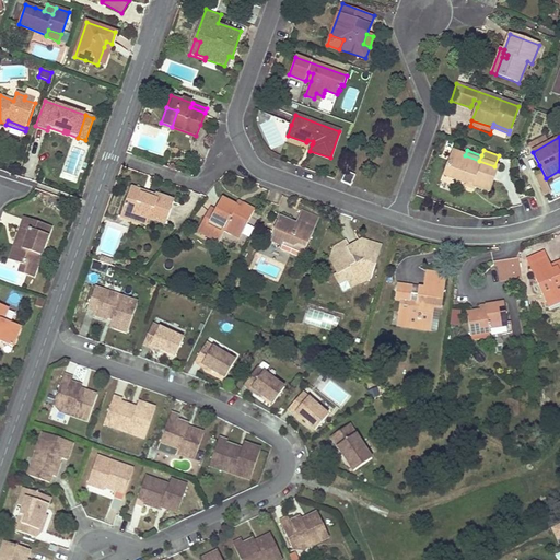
[(444,176),(466,184),(489,191),(498,167),(494,166),(479,161),(465,155),(456,152),(454,159),(451,158),(444,176)]
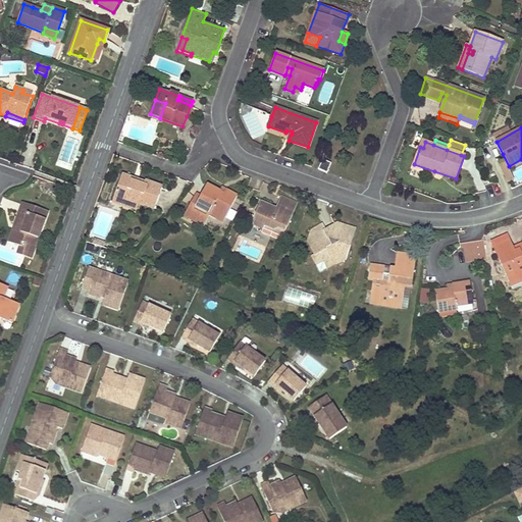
[(521,159),(509,166),(512,173),(515,171),(521,167),(521,159)]
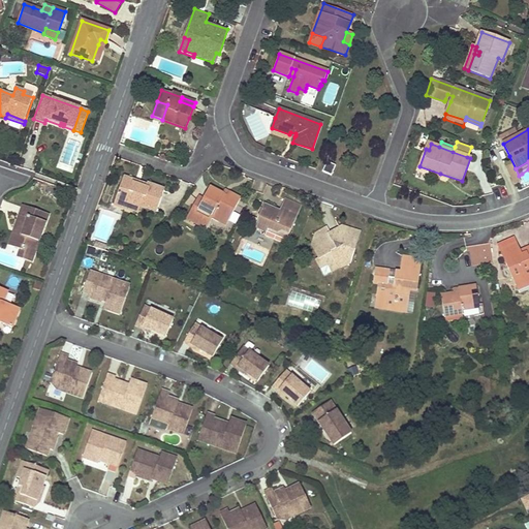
[(157,212),(160,201),(164,191),(148,185),(147,188),(133,183),(134,181),(123,178),(115,200),(131,206),(132,204),(141,207),(157,212)]
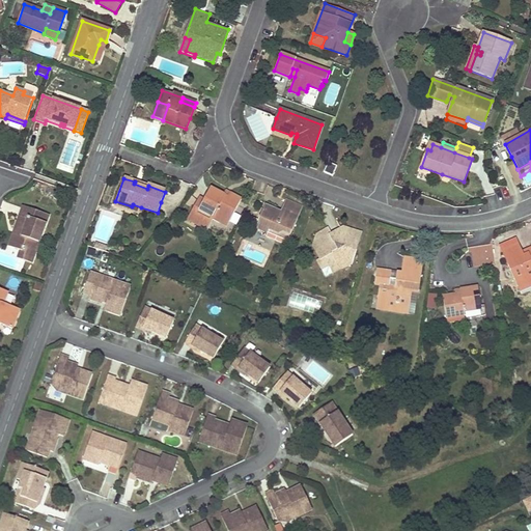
[(228,198),(223,195),(211,188),(202,202),(199,208),(194,206),(187,219),(207,230),(213,221),(220,224),(220,223),(222,220),(229,223),(241,200),(230,194),(228,198)]
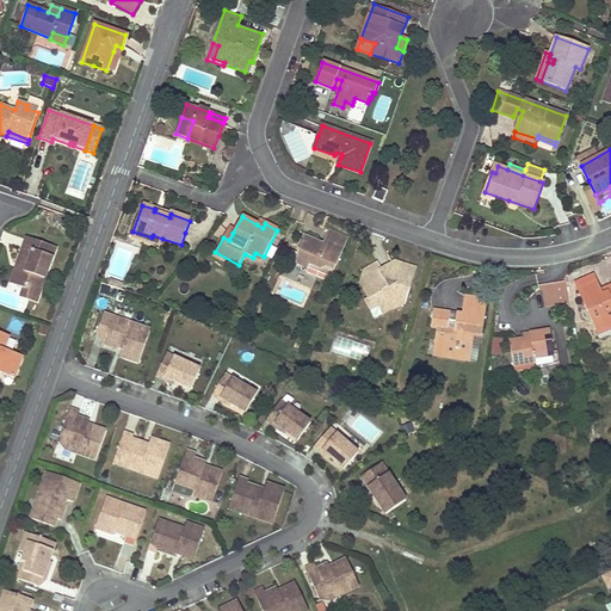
[(223,238),(229,240),(233,233),(227,230),(223,238)]
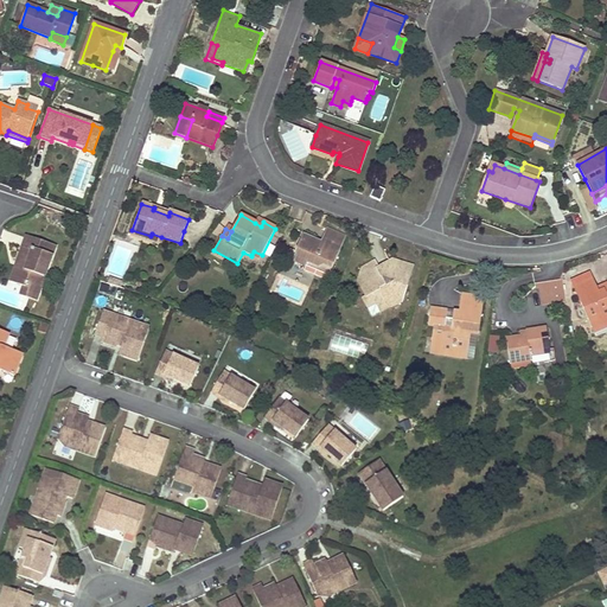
[(158,244),(161,237),(152,234),(151,236),(132,230),(131,235),(158,244)]
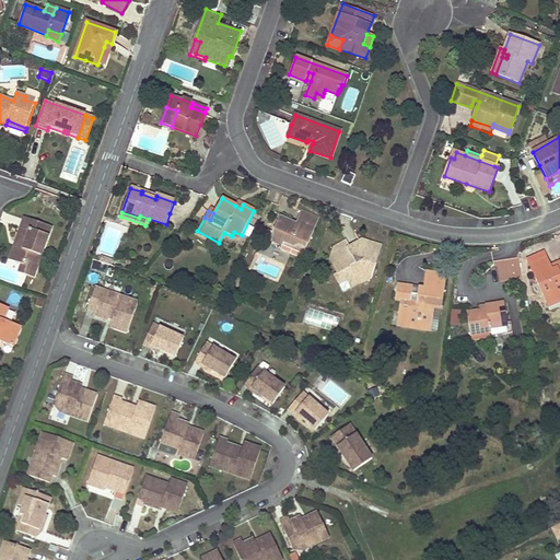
[(275,233),(273,236),(271,241),(292,251),(290,255),(302,259),(318,219),(305,213),(302,221),(298,220),(294,226),(291,225),(292,222),(279,217),(272,232),(275,233)]
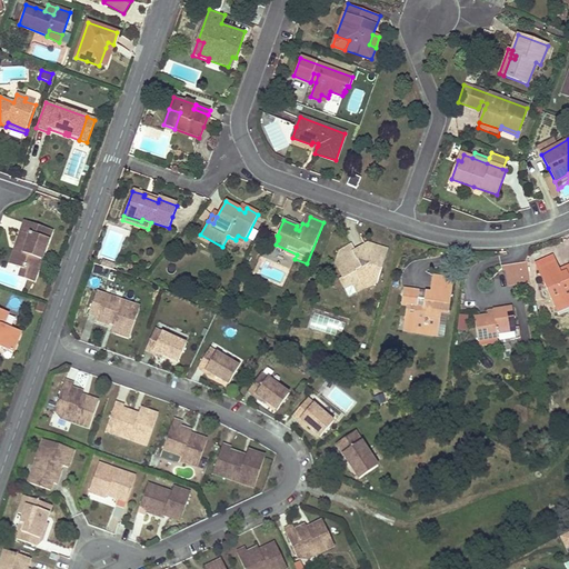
[(15,250),(12,257),(10,263),(22,268),(25,269),(26,267),(38,271),(52,230),(26,221),(17,245),(20,246),(18,251),(15,250)]
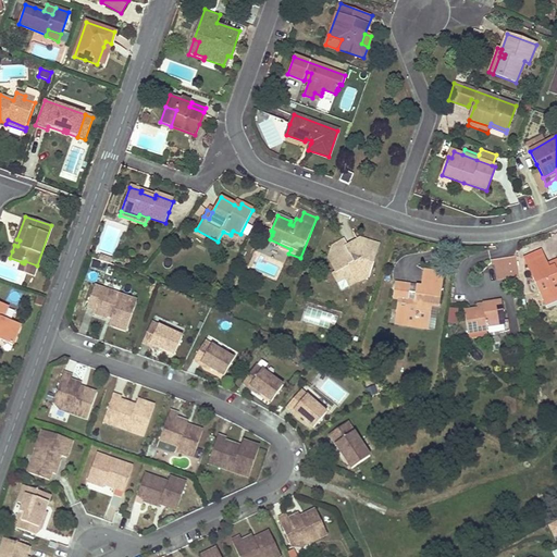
[(369,242),(358,238),(346,247),(351,256),(357,258),(359,252),(364,255),(369,242)]
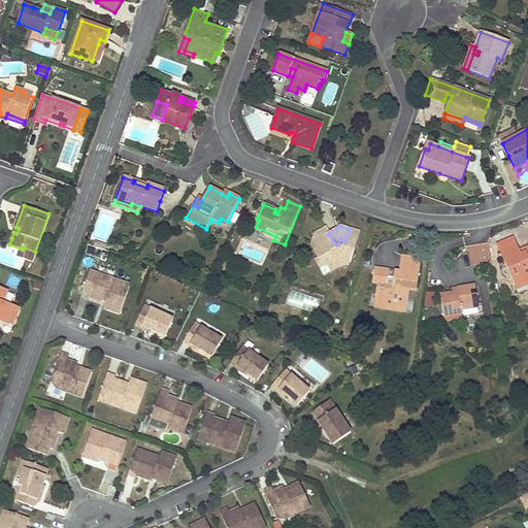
[(347,260),(349,259),(351,259),(359,232),(350,229),(345,241),(340,239),(338,244),(333,242),(328,234),(325,228),(316,233),(311,244),(317,258),(321,256),(325,265),(319,267),(323,275),(332,271),(334,265),(338,264),(340,268),(349,264),(347,260)]
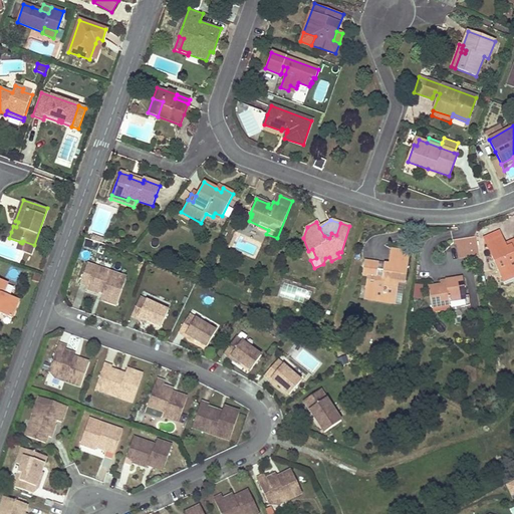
[(488,243),(501,237),(499,232),(486,238),(488,243)]
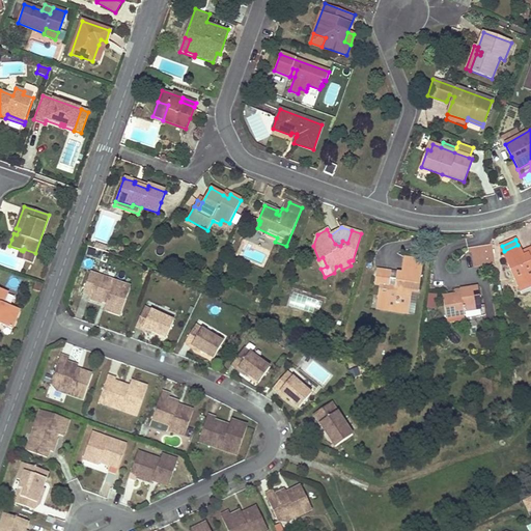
[(108,247),(95,243),(94,248),(107,251),(108,247)]
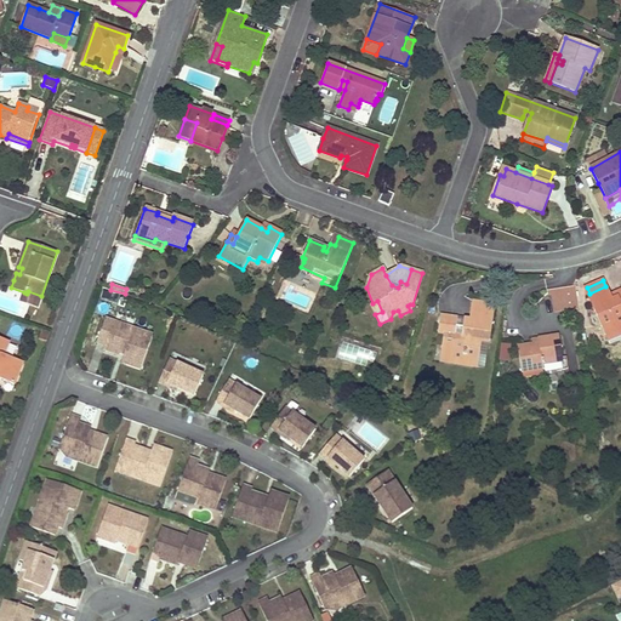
[(556,312),(579,308),(575,286),(550,291),(550,295),(553,295),(556,312)]
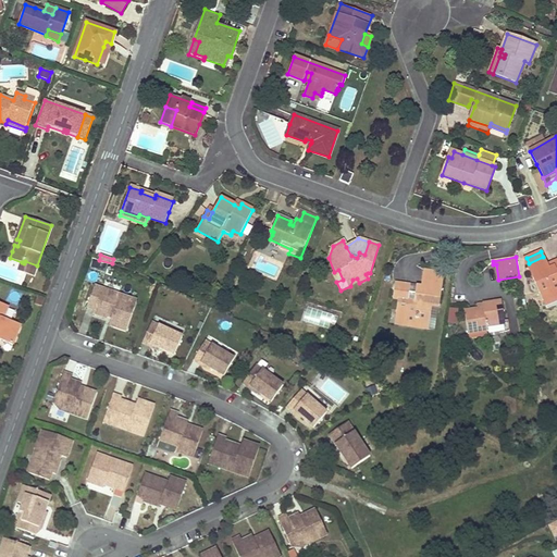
[(531,272),(530,272),(543,301),(552,297),(554,301),(556,299),(556,265),(549,270),(546,264),(543,257),(529,263),(528,264),(531,272)]
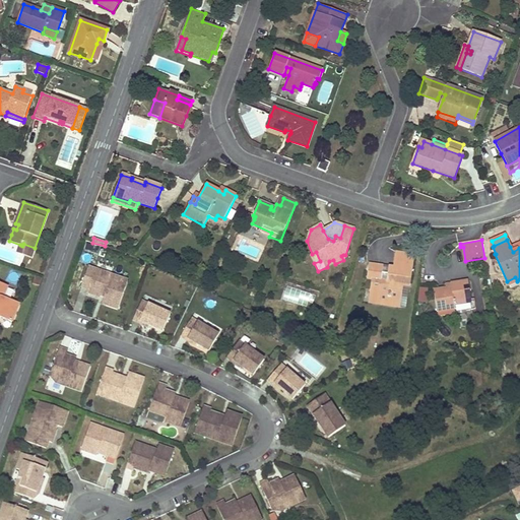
[(513,252),(519,248),(519,242),(510,247),(513,252)]
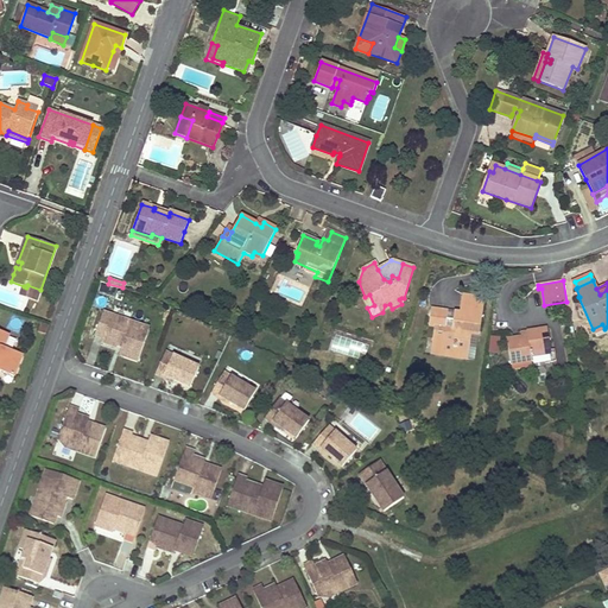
[(26,287),(24,286),(20,296),(36,302),(40,290),(27,285),(26,287)]
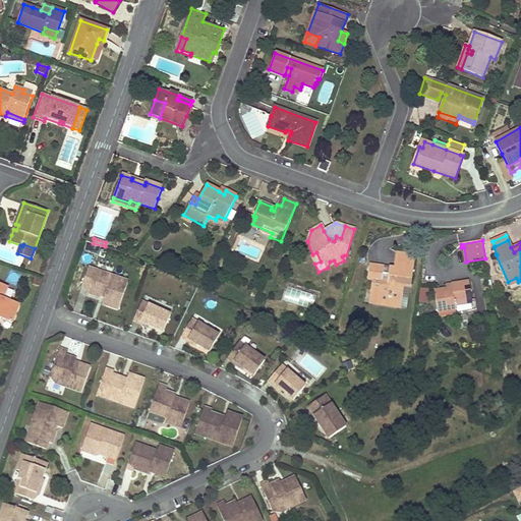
[(312,254),(311,255),(314,264),(321,262),(316,252),(312,254)]
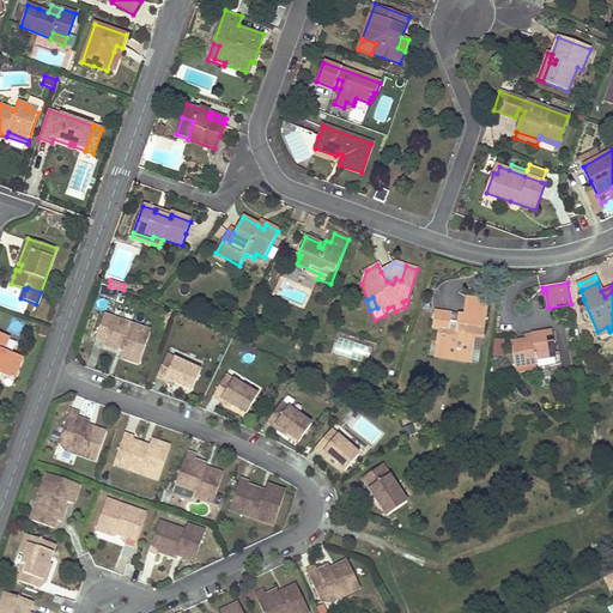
[(487,299),(467,297),(465,315),(485,319),(487,299)]
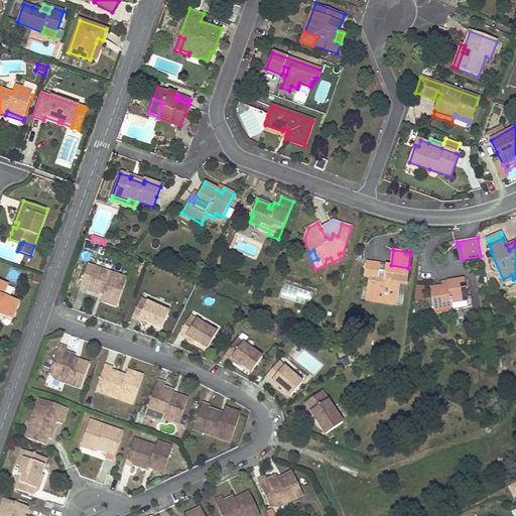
[(396,304),(399,305),(402,305),(405,284),(406,283),(408,268),(391,265),(367,262),(364,277),(369,278),(367,294),(375,295),(375,299),(385,300),(385,304),(396,305),(396,304)]
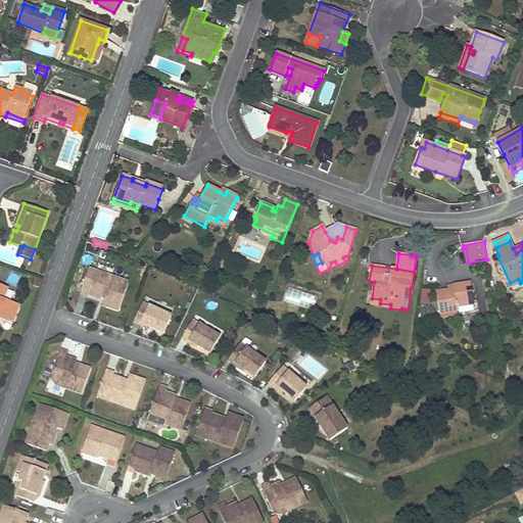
[(100,297),(101,297),(102,293),(106,294),(104,298),(103,303),(119,308),(128,281),(104,272),(102,277),(95,274),(96,270),(89,267),(82,287),(89,289),(87,293),(100,297)]
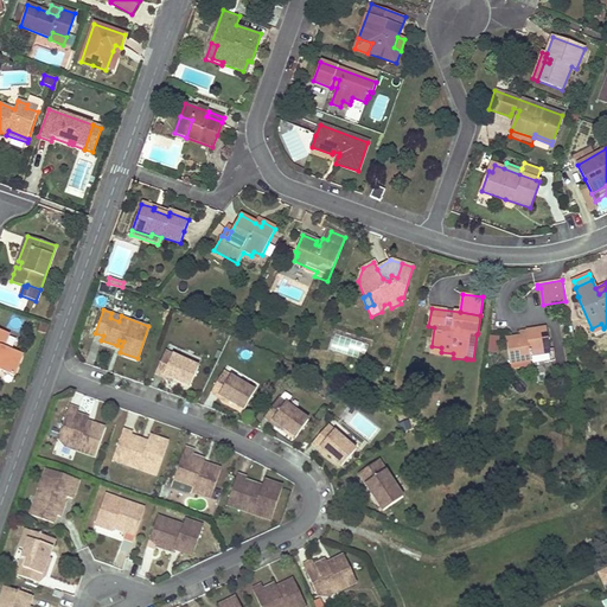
[(46,333),(49,325),(42,323),(39,331),(46,333)]
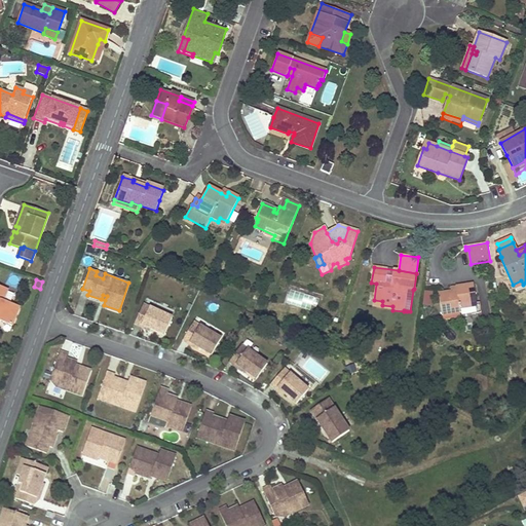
[(521,280),(513,285),(515,289),(523,285),(521,280)]
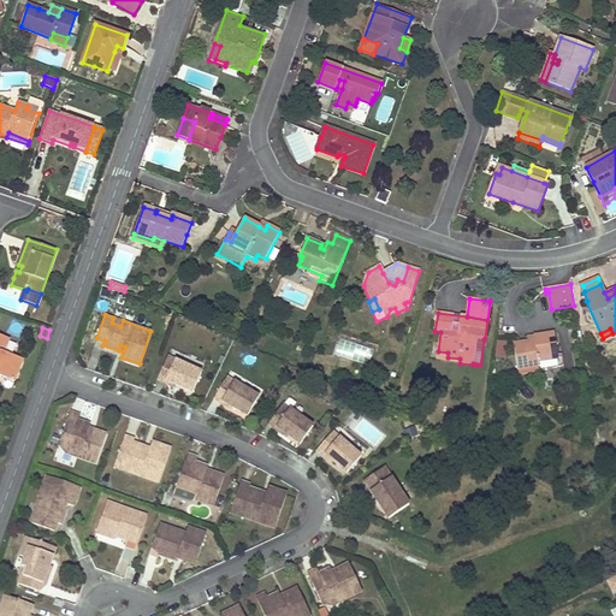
[(534,339),(531,339),(527,341),(513,343),(517,367),(558,360),(554,331),(533,335),(534,339)]
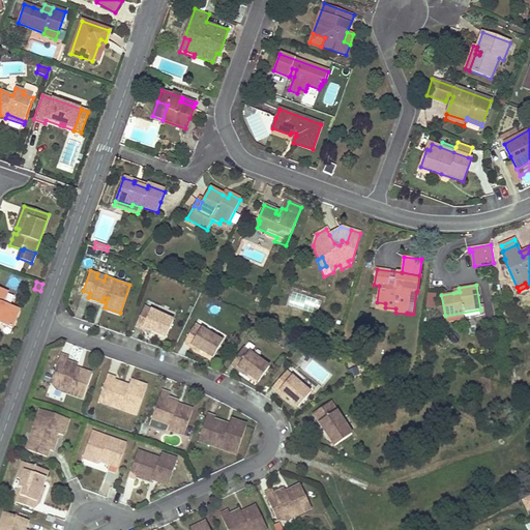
[(0,322),(12,328),(20,308),(4,302),(8,291),(0,288),(0,322)]
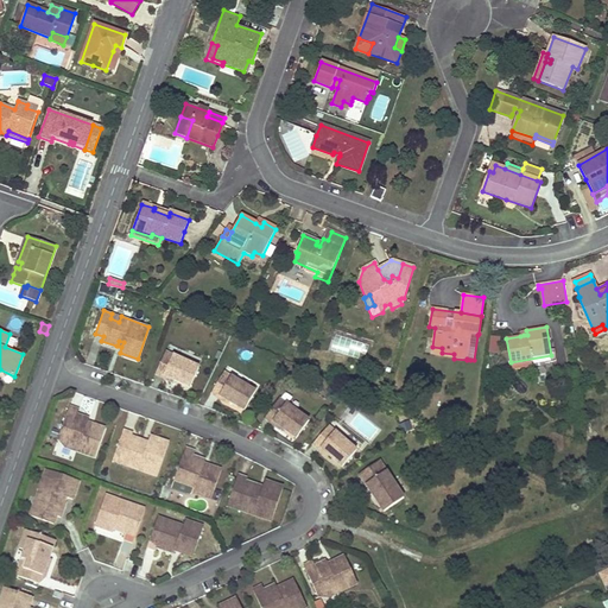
[(491,336),(489,353),(499,354),(500,337),(491,336)]
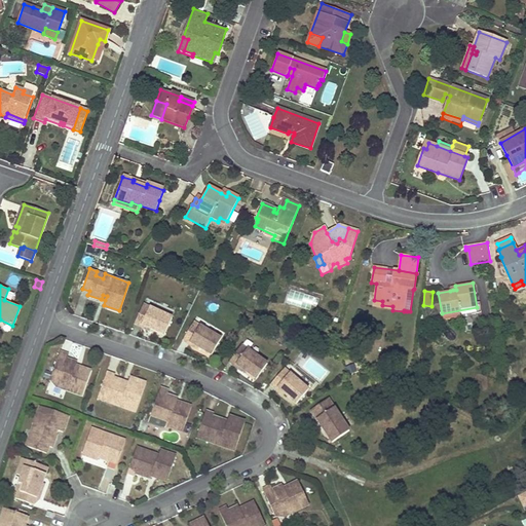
[(382,301),(374,300),(373,307),(392,310),(392,306),(382,305),(382,301)]
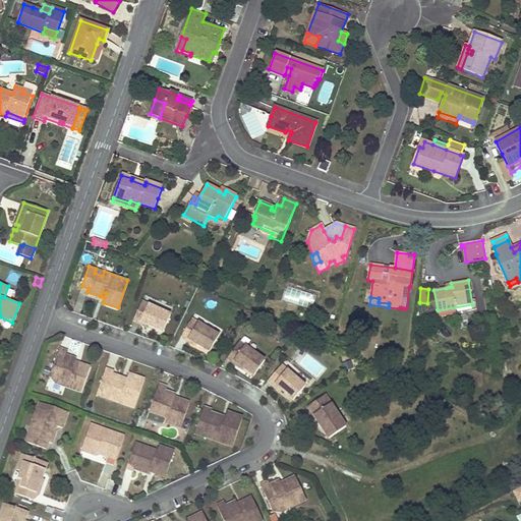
[(163,330),(171,313),(142,300),(134,316),(150,324),(163,330)]
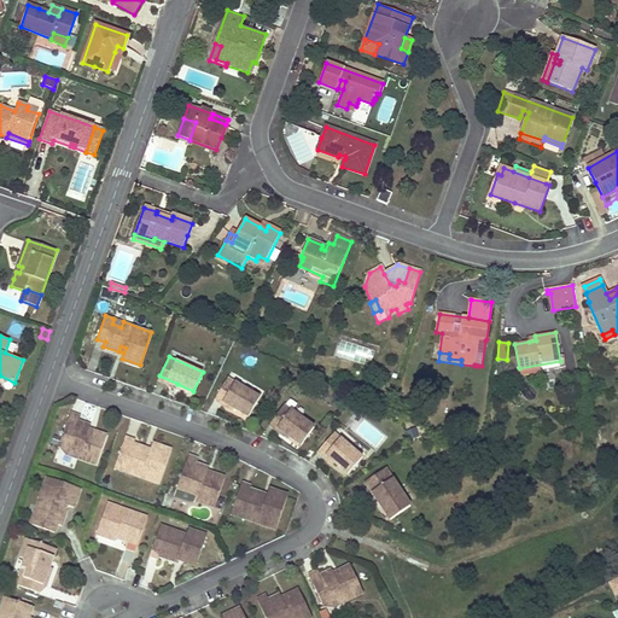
[(178,384),(159,375),(158,377),(176,386),(178,384)]
